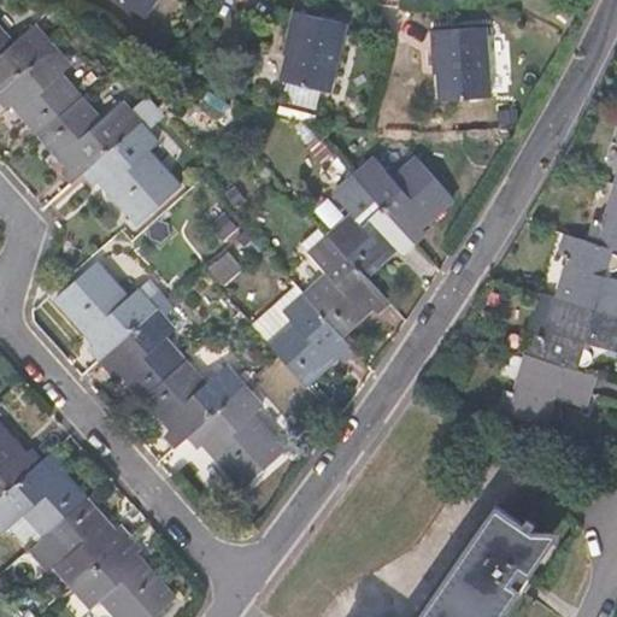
[(119,0),(145,18),(157,0),(119,0)]
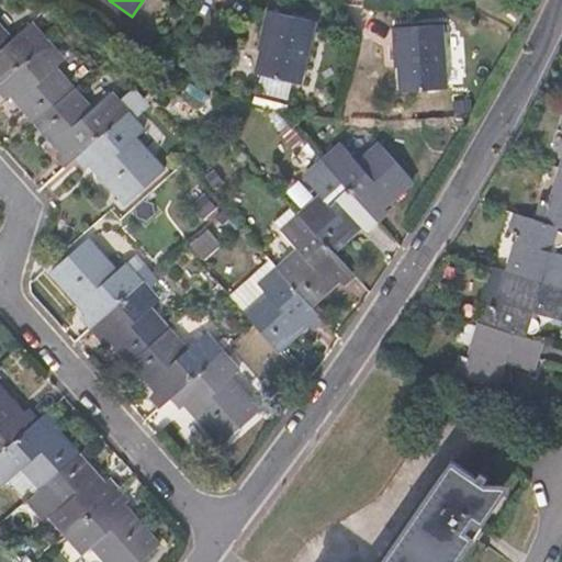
[(262,26),(267,11),(253,8),(249,23),(262,26)]
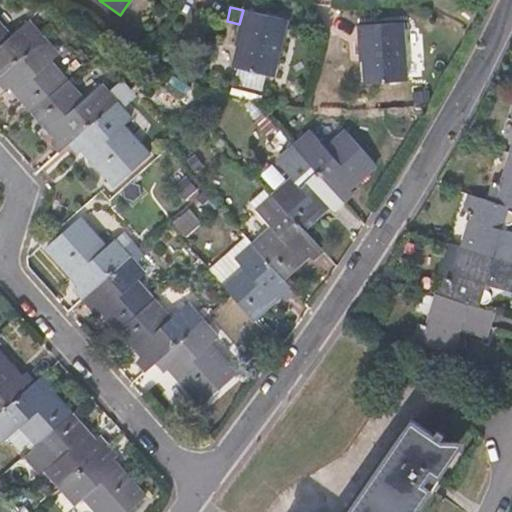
[(275,76),(287,19),(243,8),(243,10),(239,24),(234,44),(237,45),(232,67),(238,68),(234,82),(263,89),(266,75),(275,76)]
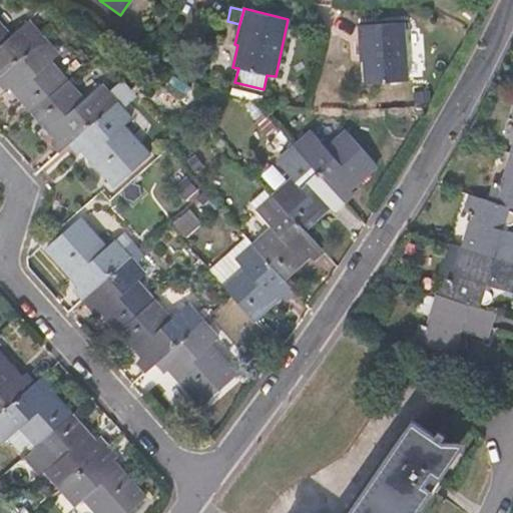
[(409,80),(404,21),(359,24),(361,61),(363,61),(365,83),(409,80)]
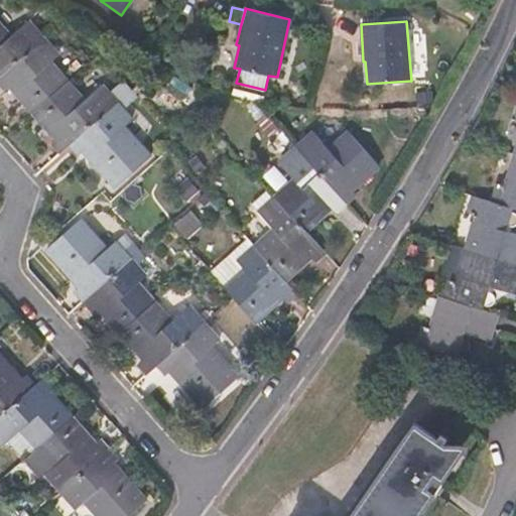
[(0,25),(0,77),(43,39),(28,22),(11,38),(0,25)]
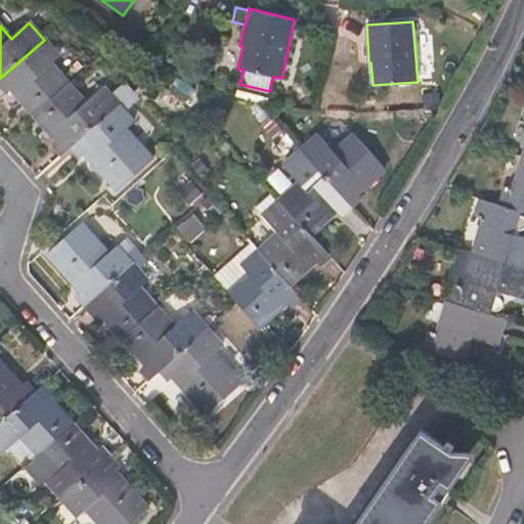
[(69,83),(51,64),(59,57),(44,40),(0,78),(0,83),(7,90),(11,86),(16,92),(33,111),(35,113),(69,83)]
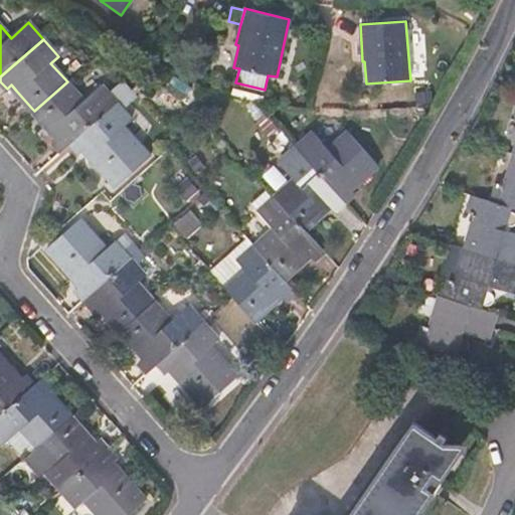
[(86,102),(67,81),(34,111),(57,138),(53,142),(62,152),(70,144),(117,103),(102,86),(86,102)]
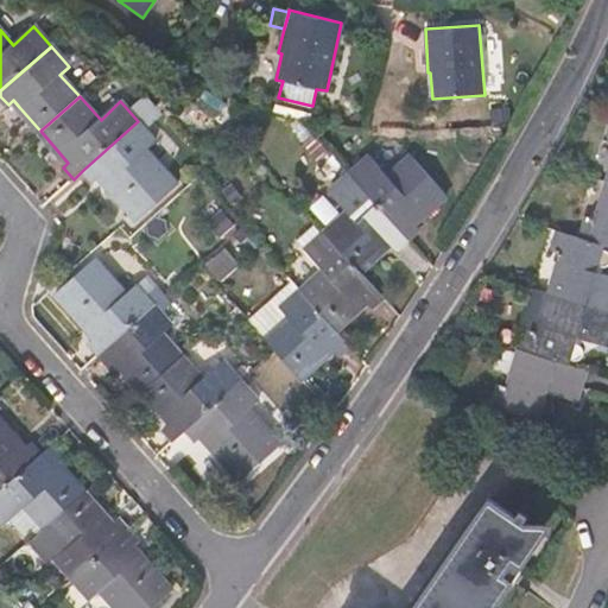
[(38,128),(19,107),(6,120),(24,140),(38,128)]
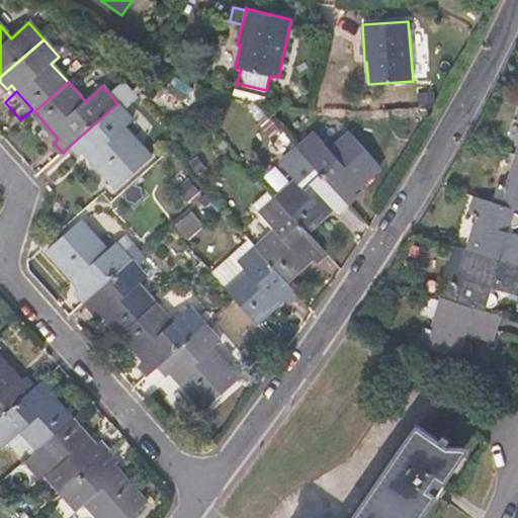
[(152,158),(124,127),(133,120),(117,103),(71,145),(80,155),(85,150),(118,188),(130,177),(152,158)]
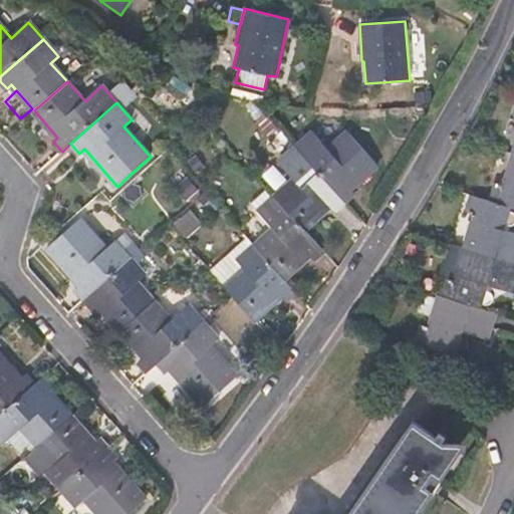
[(345,135),(331,119),(314,135),(328,151),(345,135)]
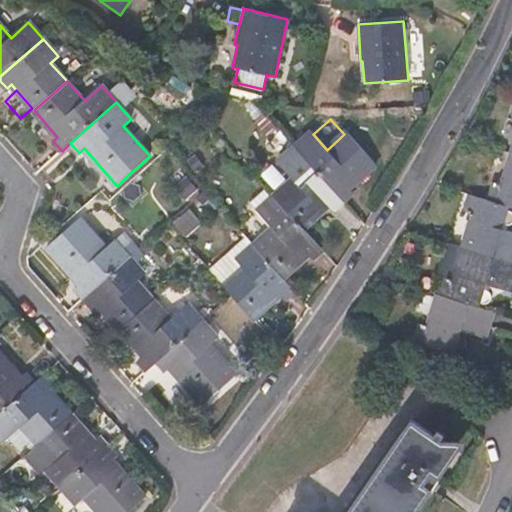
[(350,188),(376,166),(346,132),(344,134),(327,150),(313,134),(311,132),(295,147),(344,201),(353,193),(350,188)]
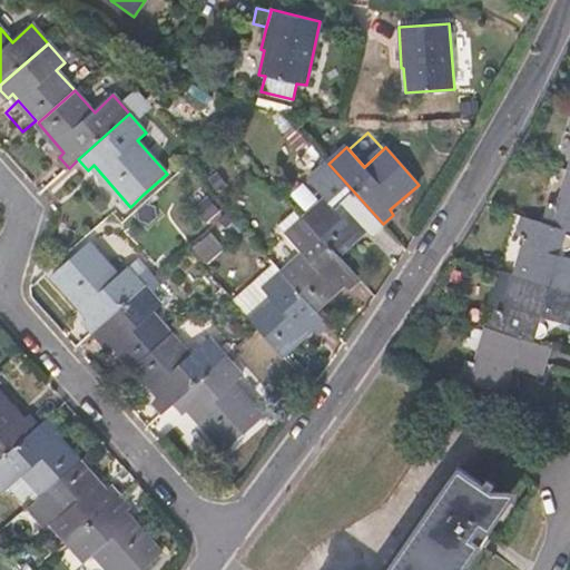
[(383,224),(328,164),(311,180),(326,198),(306,218),(338,255),(367,229),(372,234),(383,224)]
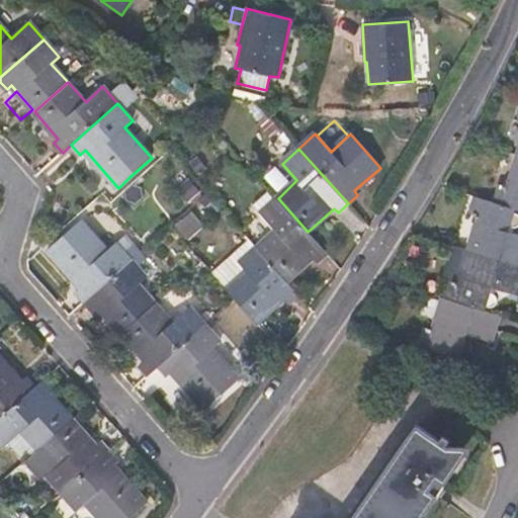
[(517,154),(515,154),(506,186),(497,183),(492,200),(516,207),(517,207),(517,154)]
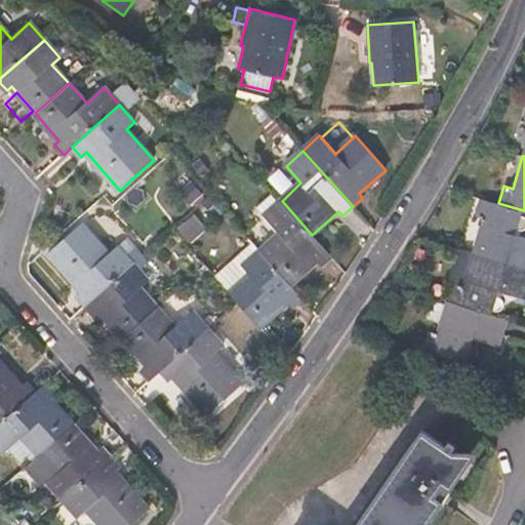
[(282,201),(274,193),(257,207),(280,234),(260,251),(291,285),(317,261),(321,267),(331,257),(320,244),(312,235),(282,201)]
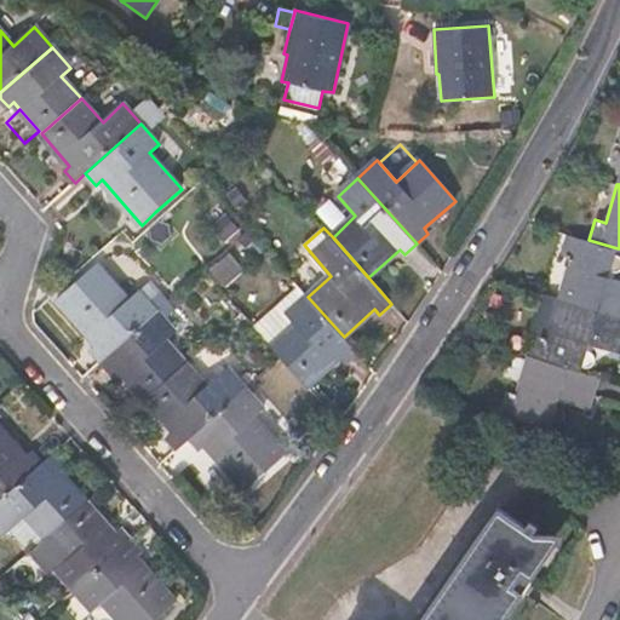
[(619,317),(619,280),(609,277),(610,273),(615,273),(619,273),(619,270),(619,257),(616,254),(618,248),(589,240),(567,234),(560,258),(568,260),(557,298),(619,317)]
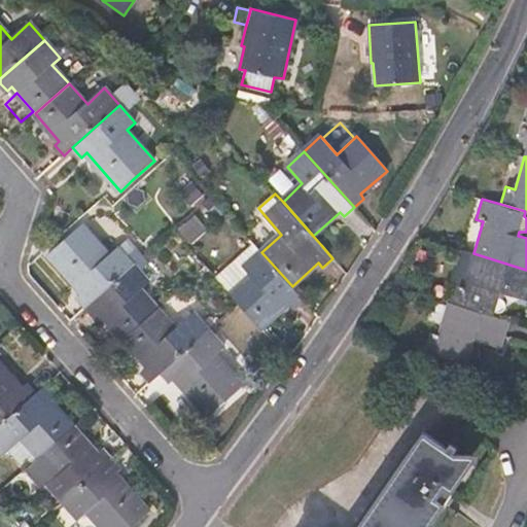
[(83,223),(48,255),(81,292),(77,297),(85,307),(142,256),(135,248),(127,255),(118,246),(110,253),(83,223)]
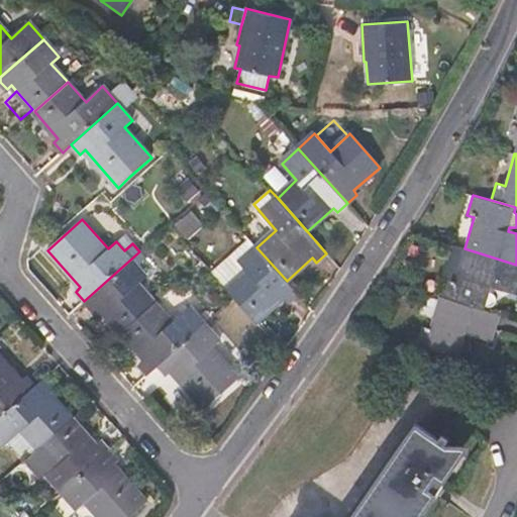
[(227,289),(247,271),(239,263),(256,247),(248,237),(211,272),(227,289)]
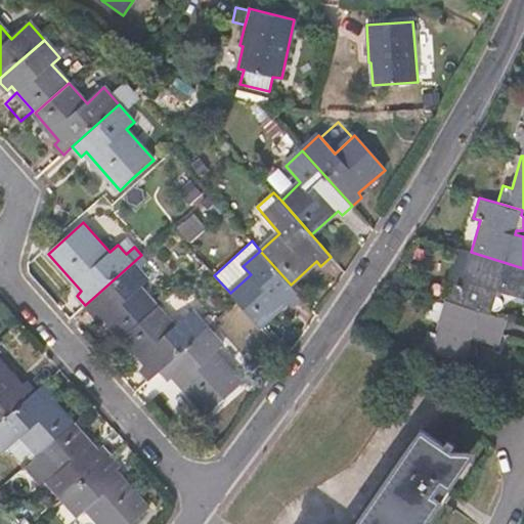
[(523,268),(471,252),(459,249),(448,280),(453,281),(447,301),(491,313),(492,310),(494,311),(497,310),(501,308),(503,304),(504,302),(503,299),(499,297),(496,296),(498,291),(523,298),(523,268)]
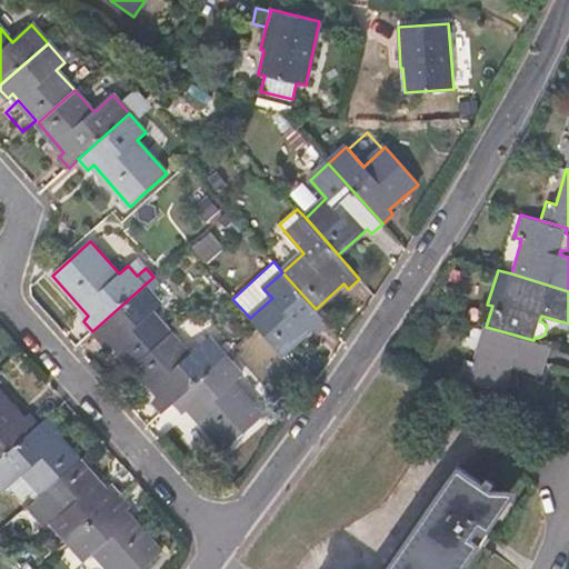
[(317,333),(328,323),(316,309),(282,272),(263,289),(272,298),(250,318),(282,355),(312,329),(317,333)]
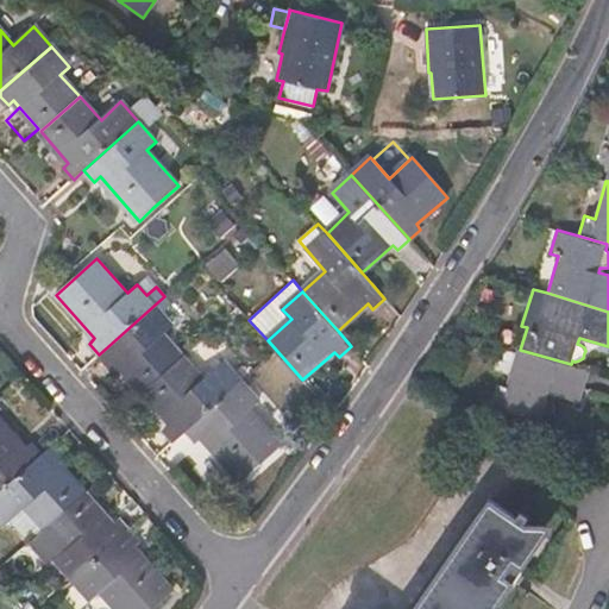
[(182,358),(162,334),(170,326),(161,314),(171,303),(164,296),(99,355),(110,366),(114,362),(143,393),(182,358)]
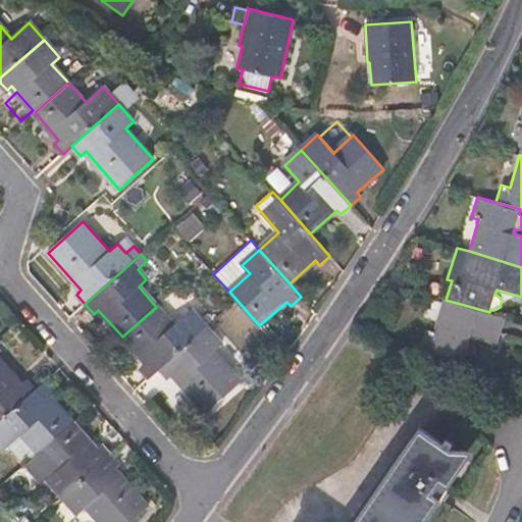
[(468,343),(470,336),(498,345),(506,317),(489,312),(446,300),(444,299),(433,330),(425,328),(420,347),(463,360),(464,356),(468,357),(472,356),(475,351),(474,346),(472,344),(468,343)]
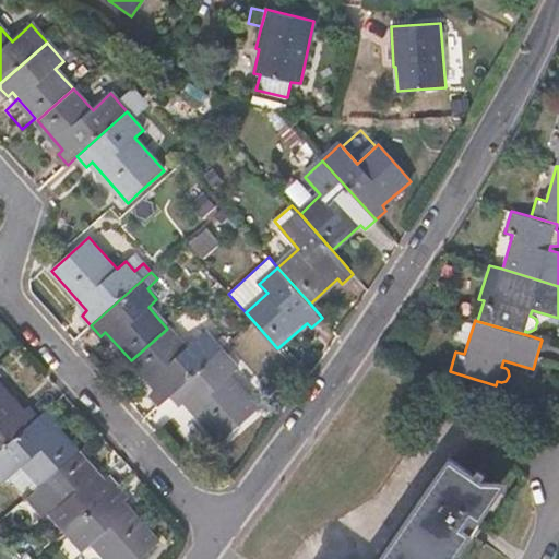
[(171,395),(221,352),(205,333),(186,349),(167,329),(131,360),(157,389),(152,393),(162,404),(171,395)]
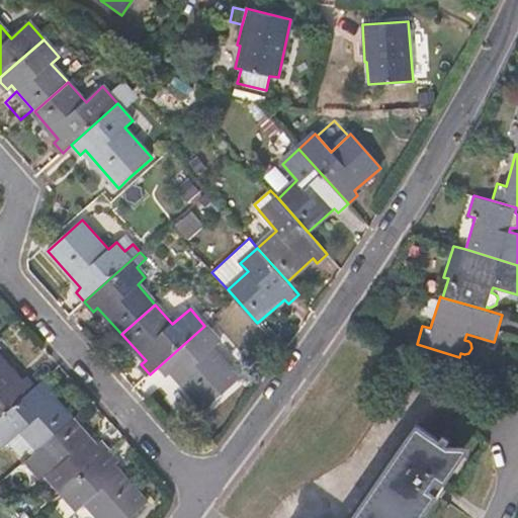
[(238,379),(212,350),(220,342),(204,326),(159,366),(167,376),(172,372),(205,409),(238,379)]
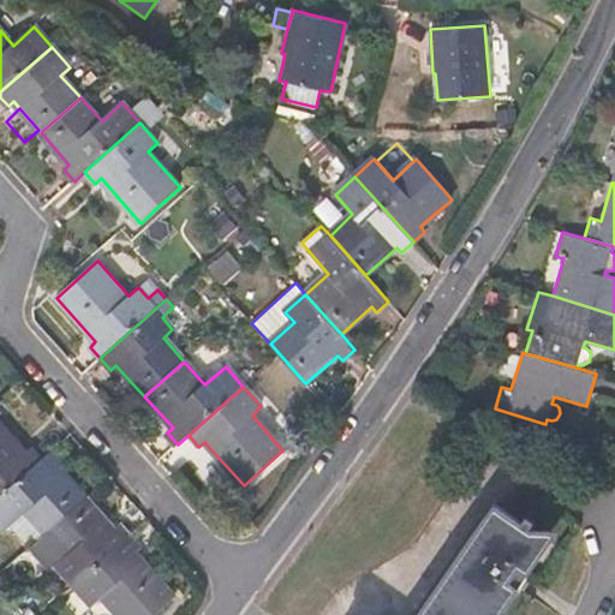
[(27,452),(0,423),(0,496),(42,459),(31,448),(27,452)]
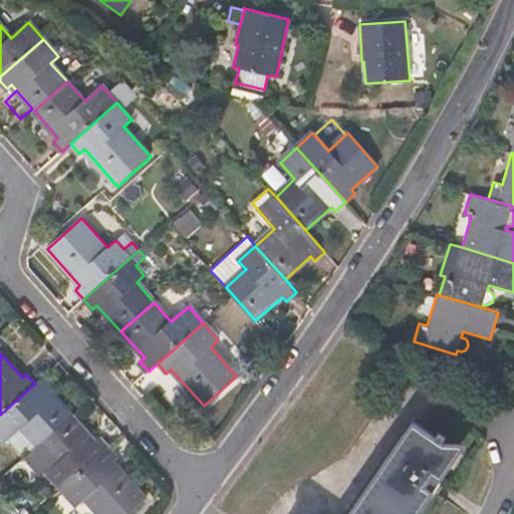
[(72,416),(49,389),(53,386),(44,376),(35,383),(0,415),(0,437),(4,442),(7,439),(21,426),(39,446),(72,416)]
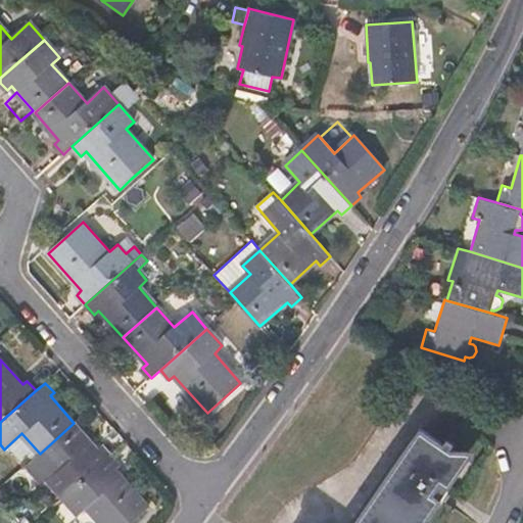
[(64,496),(110,456),(101,445),(97,449),(74,423),(40,454),(57,473),(49,479),(64,496)]
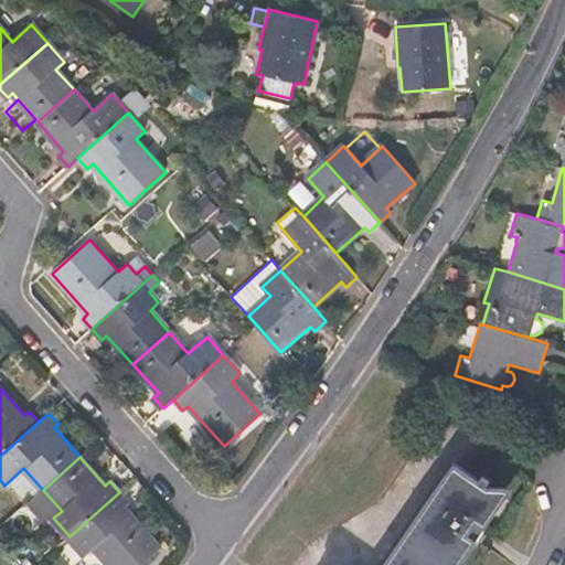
[(452,564),(480,525),(486,529),(507,499),(505,497),(489,487),(488,484),(455,462),(383,564),(452,564)]
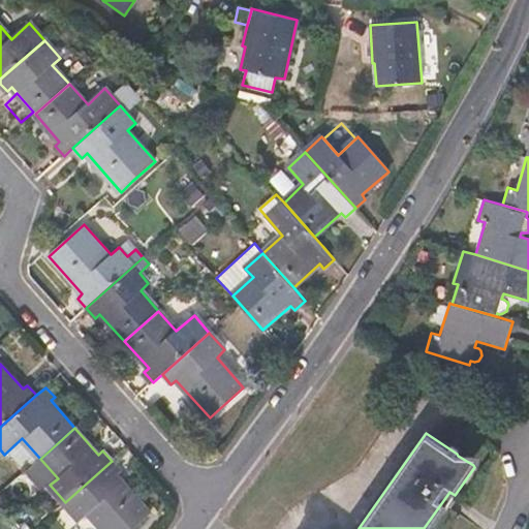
[(40,459),(22,438),(7,452),(25,471),(40,459)]
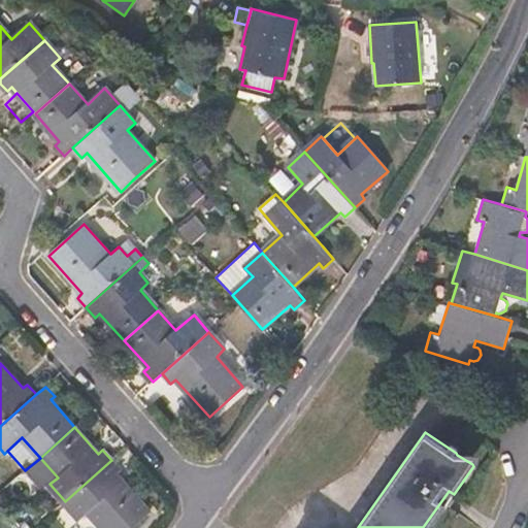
[(58,477),(40,458),(25,470),(42,490),(50,484),(58,477)]
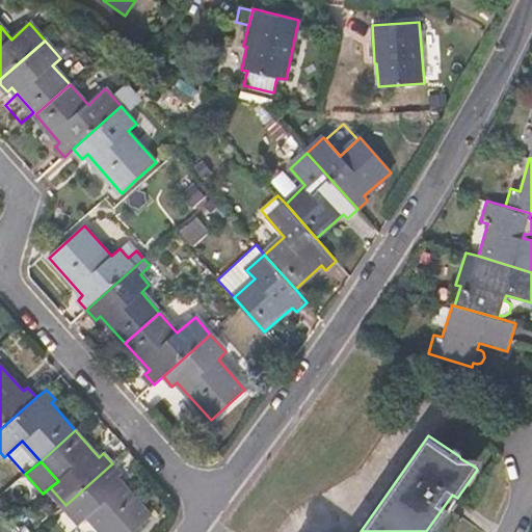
[(132,531),(151,516),(116,478),(122,473),(112,463),(65,505),(80,523),(88,515),(103,531),(132,531)]
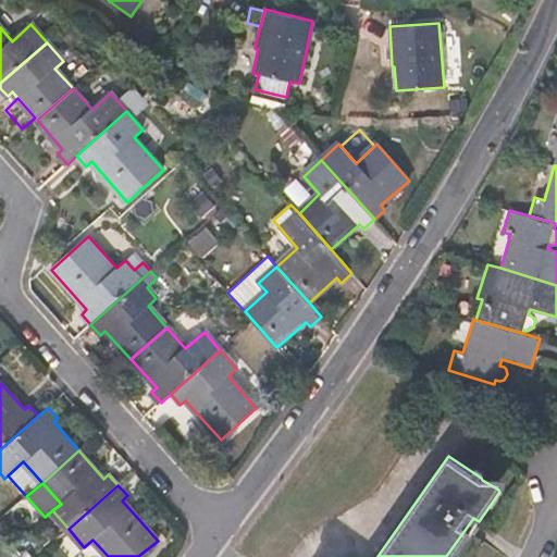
All buildings are outlined.
